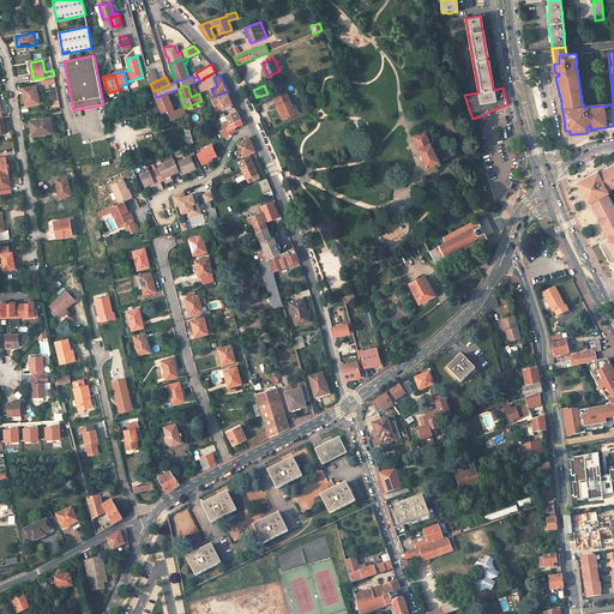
[(36,86),(24,89),(24,94),(24,95),(26,106),(40,103),(36,86)]
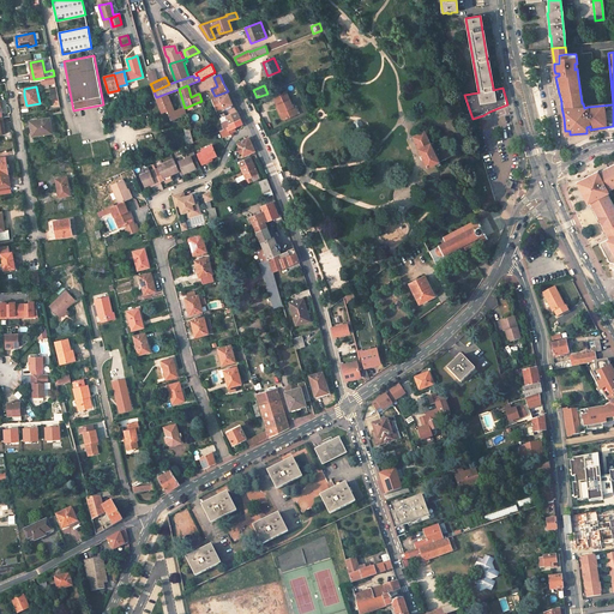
[(278,106),(282,112),(281,112),(283,119),(294,114),(292,107),(293,107),(287,91),(274,97),(277,106),(278,106)]
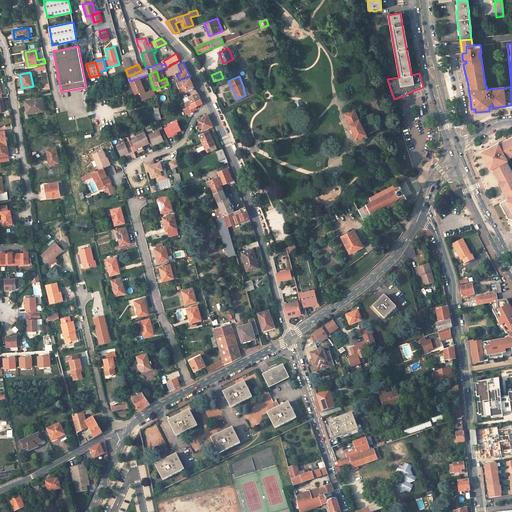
[(138,78),(130,81),(135,94),(140,93),(143,100),(154,96),(156,95),(154,90),(153,89),(145,92),(142,84),(140,85),(138,78)]
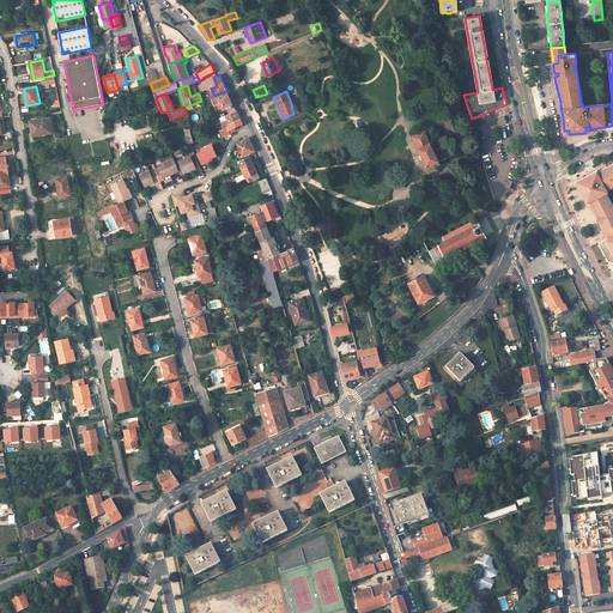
[(228,93),(219,96),(224,108),(232,104),(230,97),(228,93)]
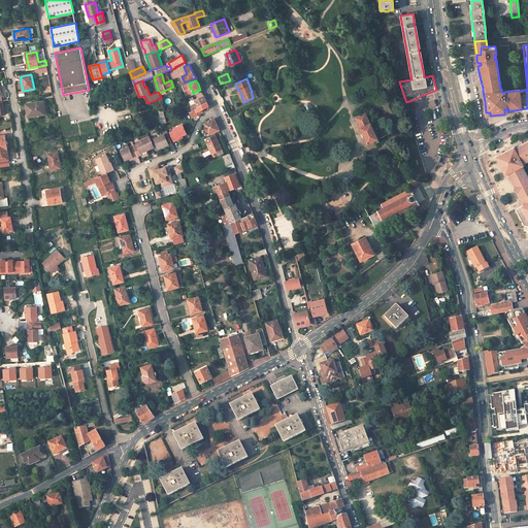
[(182,86),(187,96),(192,94),(193,93),(189,83),(182,86)]
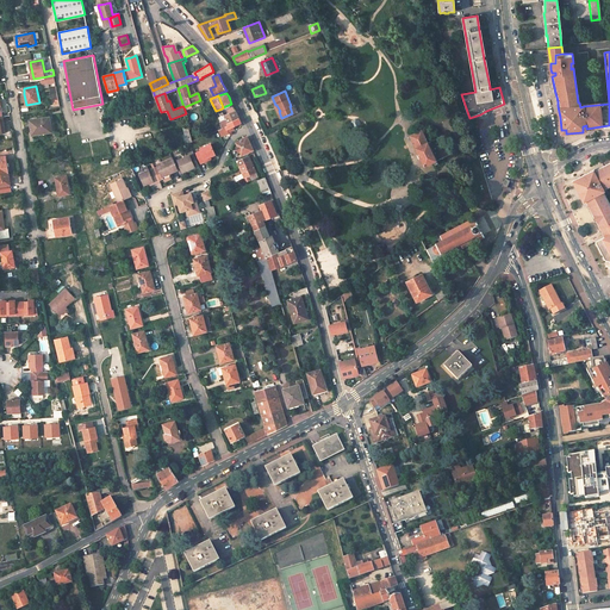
[(236,110),(218,118),(223,128),(225,126),(229,125),(228,123),(240,118),(236,110)]
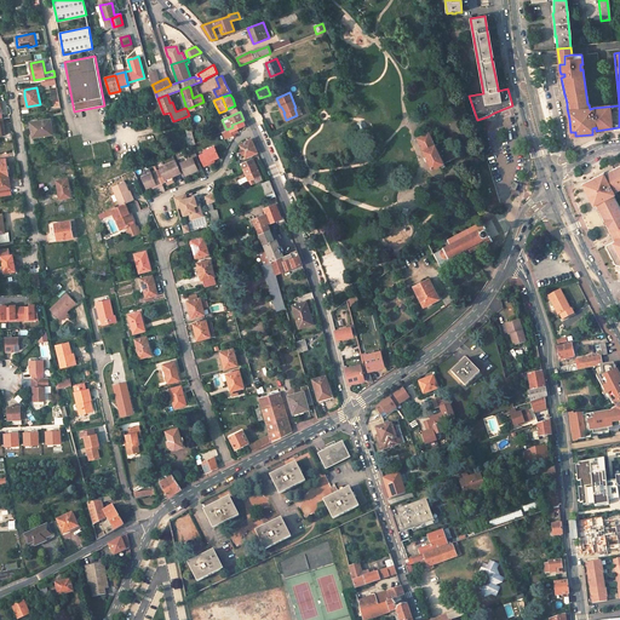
[(51,120),(30,122),(33,137),(52,135),(51,120)]
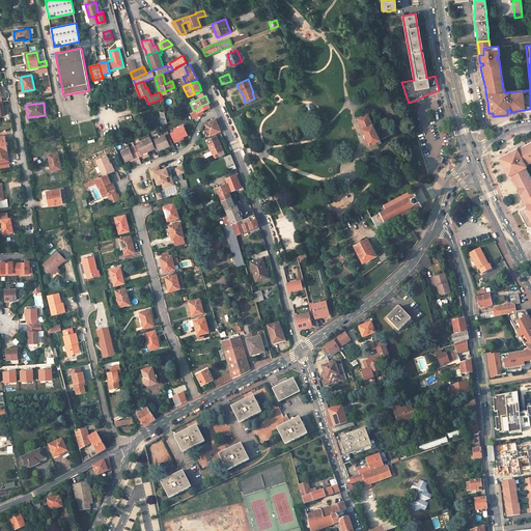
[(208,103),(198,107),(199,109),(196,110),(197,113),(211,107),(210,106),(208,103)]
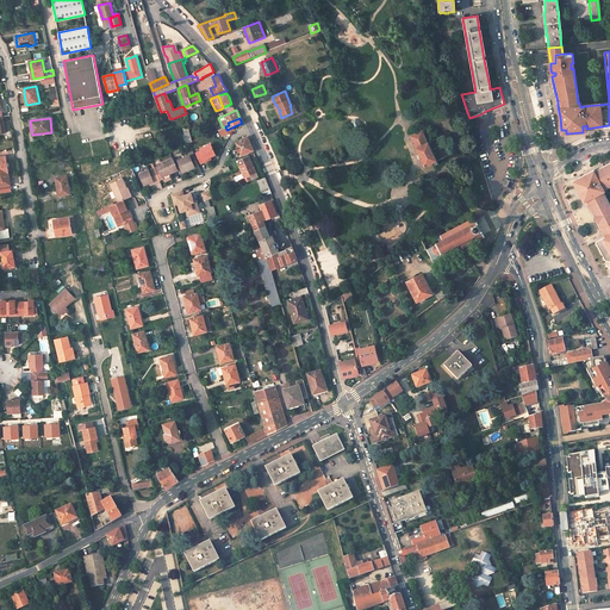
[(182,129),(187,142),(193,141),(190,128),(182,129)]
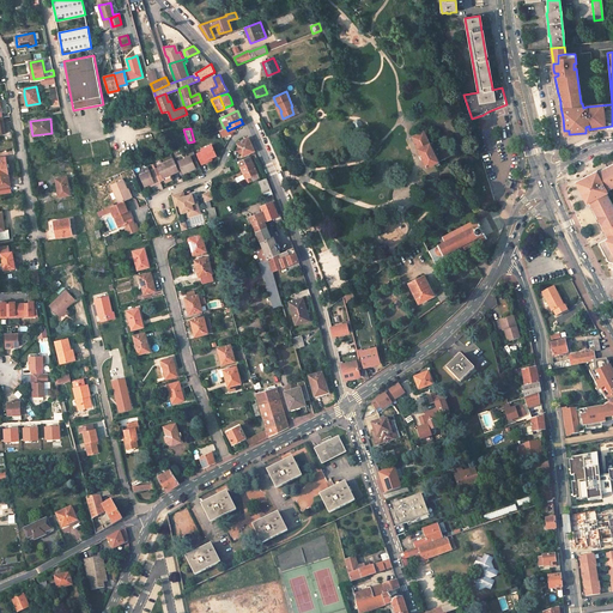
[(412,137),(428,167),(437,162),(454,153),(444,134),(434,140),(428,129),(412,137)]
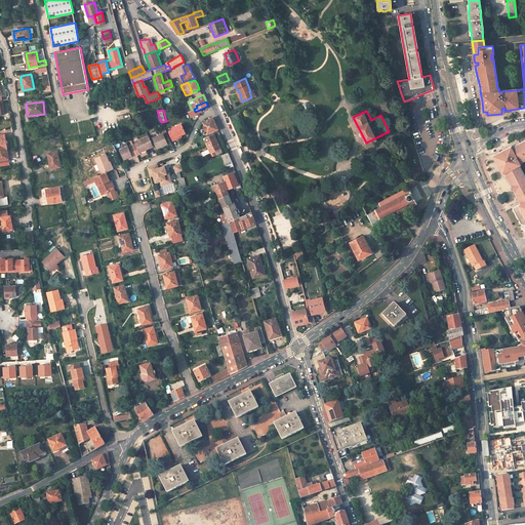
[(203,122),(208,132),(208,133),(217,129),(215,123),(213,118),(203,122)]
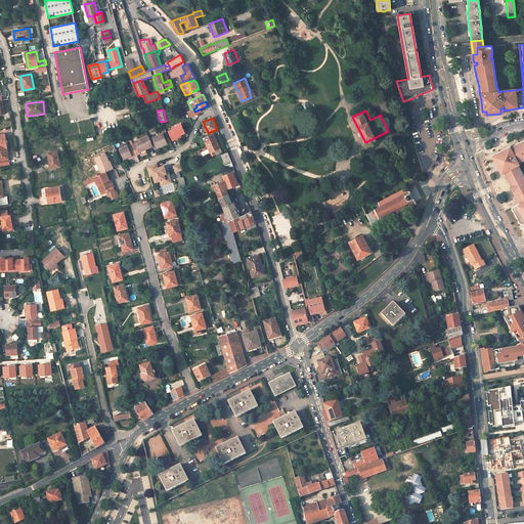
[(181,124),(172,128),(173,130),(169,132),(173,141),(177,139),(176,137),(180,135),(185,133),(181,124)]
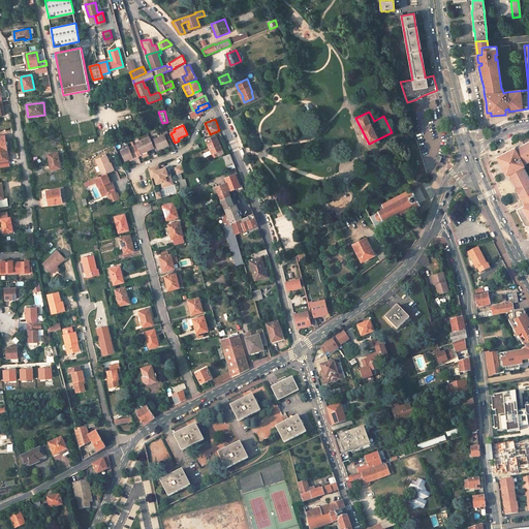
[(164,135),(155,139),(159,150),(163,148),(168,146),(169,147),(174,145),(168,134),(165,136),(164,135)]
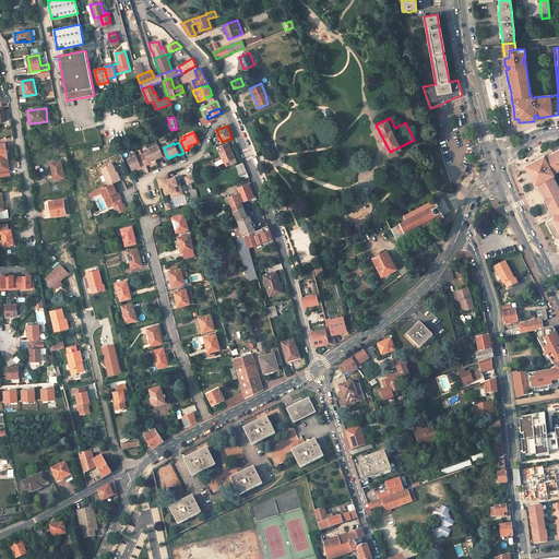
[(4,143),(0,143),(0,170),(9,169),(4,143)]
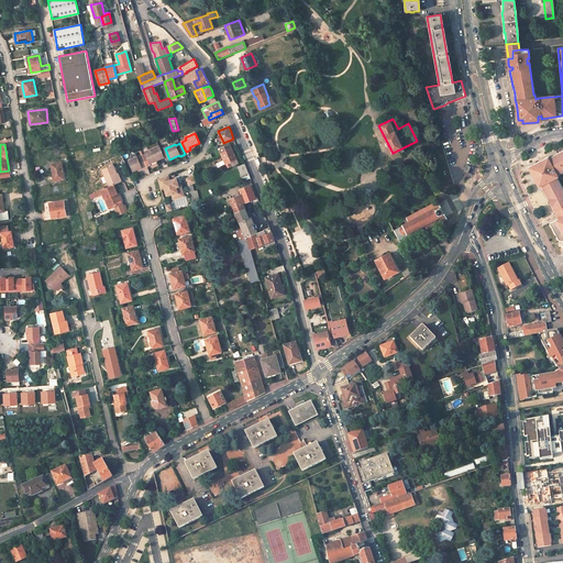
[(239,164),(229,144),(219,148),(224,161),(225,164),(228,168),(239,164)]
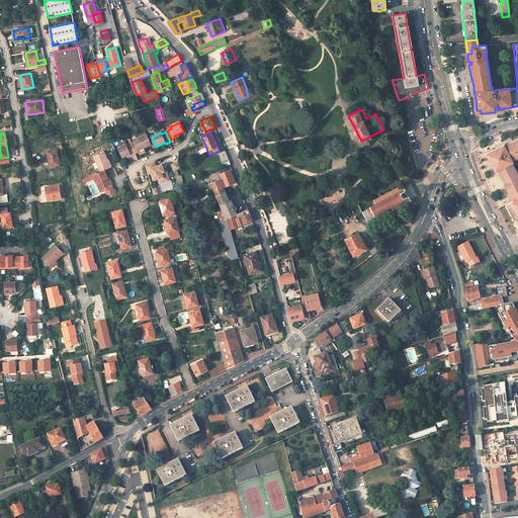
[(147,135),(132,142),(132,144),(136,152),(139,151),(144,148),(145,148),(148,147),(152,145),(149,138),(147,135)]
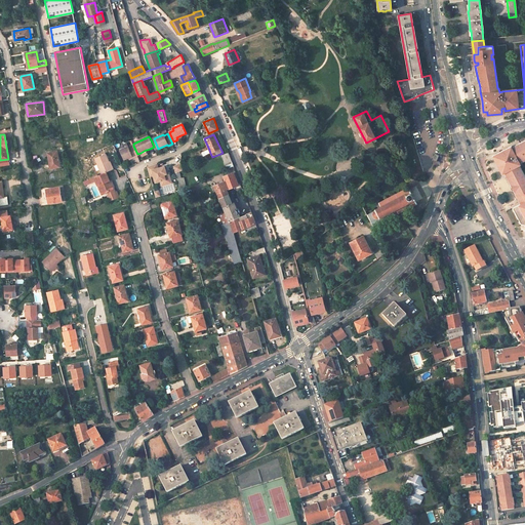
[(524,174),(520,165),(521,163),(524,160),(524,140),(521,144),(521,145),(518,146),(513,149),(512,147),(493,156),(501,171),(502,174),(505,173),(517,196),(518,198),(519,197),(523,203),(521,204),(513,208),(521,225),(524,226),(524,174)]
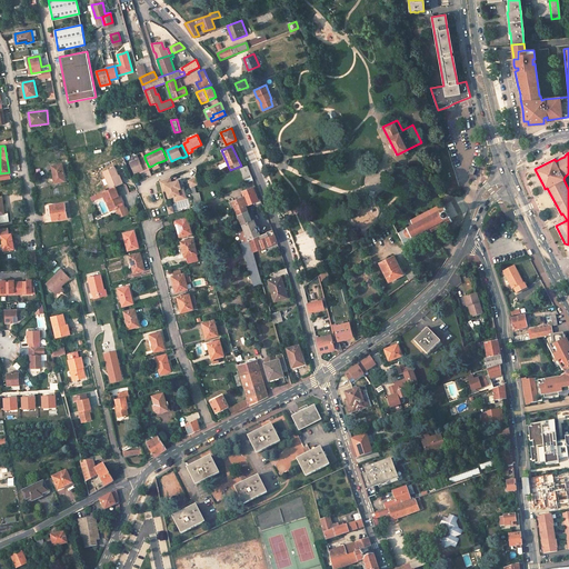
[(140,158),(130,161),(135,172),(139,170),(143,169),(145,171),(147,170),(149,169),(149,167),(145,158),(140,160),(140,158)]
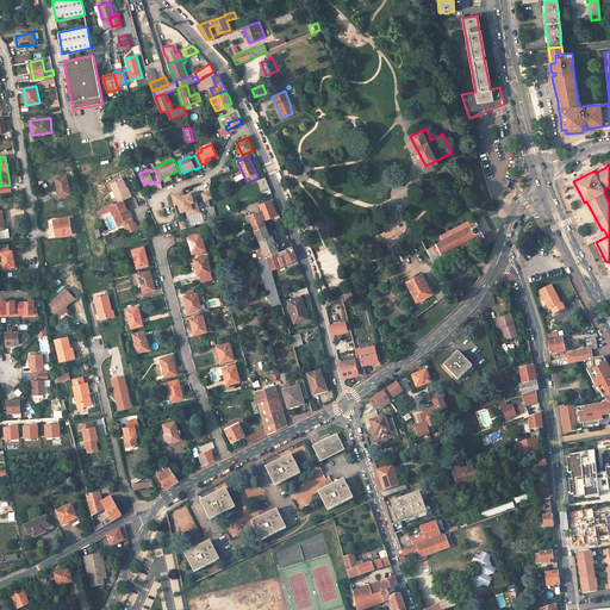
[(67,175),(57,178),(58,188),(57,188),(58,197),(70,194),(67,175)]
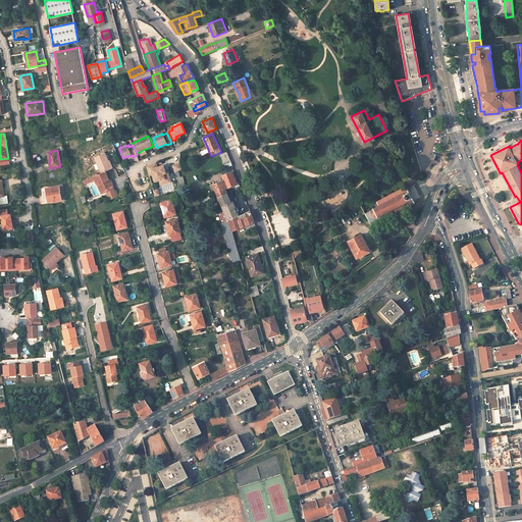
[(220,154),(223,162),(230,160),(226,152),(220,154)]
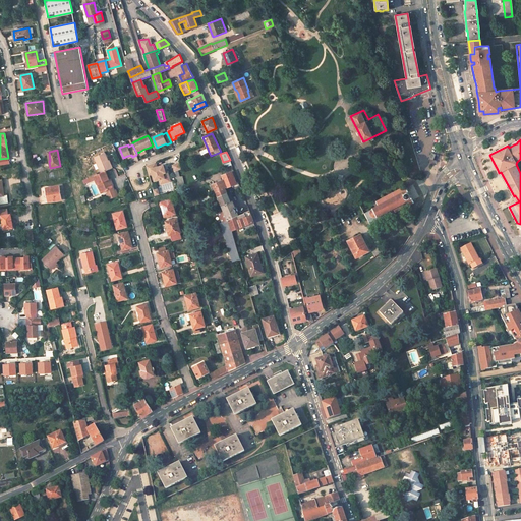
[(105,153),(95,157),(102,173),(106,171),(111,169),(108,161),(109,160),(105,153)]
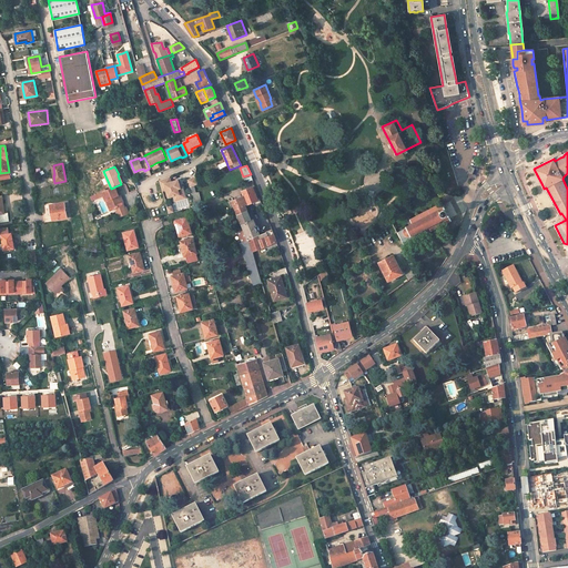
[(170,176),(159,181),(162,191),(165,190),(168,198),(173,196),(179,194),(179,196),(184,195),(182,188),(180,188),(178,189),(175,181),(171,182),(170,176)]
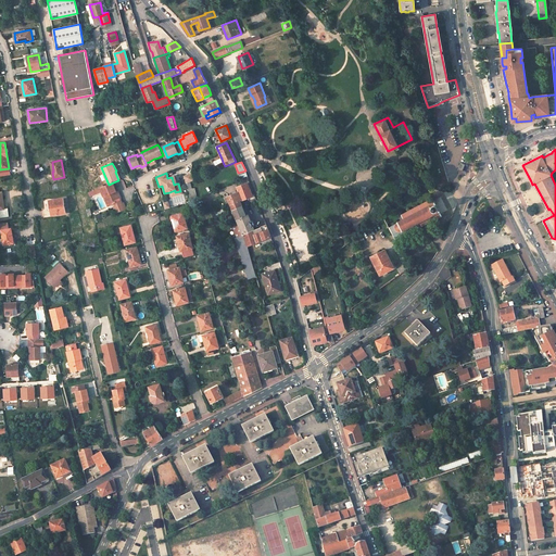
[(185,177),(187,184),(190,181),(194,180),(191,174),(185,177)]
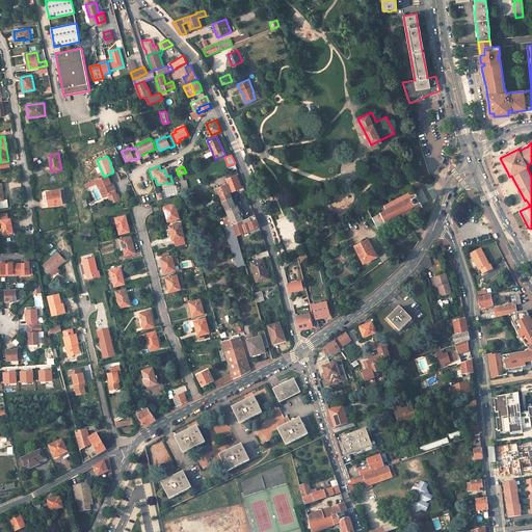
[(104,177),(97,180),(98,183),(104,196),(108,194),(115,192),(116,195),(109,197),(111,203),(121,200),(114,184),(113,184),(112,183),(111,183),(108,175),(104,177)]
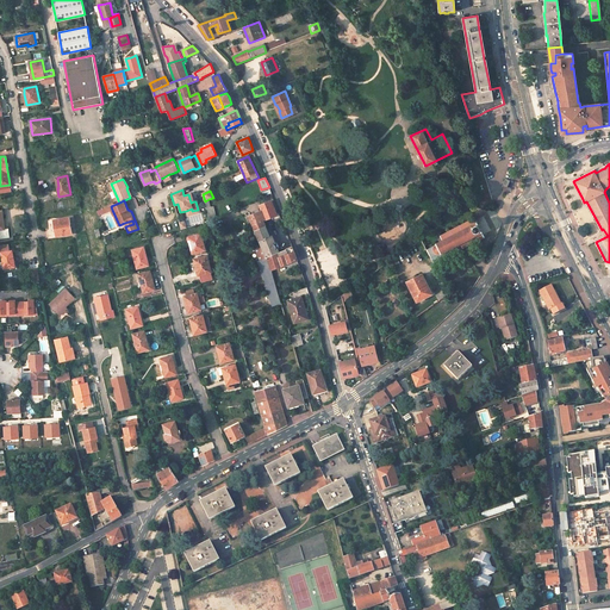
[(274,200),(260,205),(262,211),(249,216),(255,231),(255,230),(266,226),(263,221),(273,217),(274,221),(281,217),(274,200)]
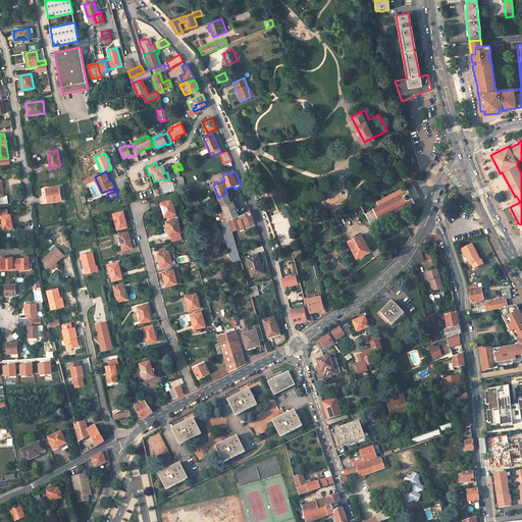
[(394,213),(401,210),(402,210),(402,209),(409,206),(410,206),(411,206),(410,205),(414,203),(414,204),(415,204),(415,202),(406,186),(405,187),(402,189),(402,188),(401,189),(401,190),(394,193),(394,192),(393,193),(393,194),(385,197),(384,197),(384,198),(377,202),(376,201),(376,203),(375,204),(375,205),(376,206),(377,207),(373,209),(373,210),(365,214),(371,226),(372,225),(372,224),(384,218),(385,219),(386,218),(385,217),(393,214),(394,214),(395,214),(394,213)]
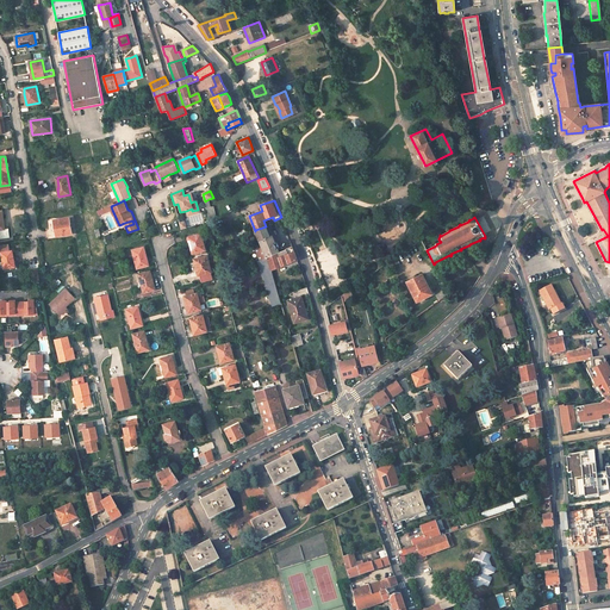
[(69,218),(54,221),(56,236),(72,234),(69,218)]
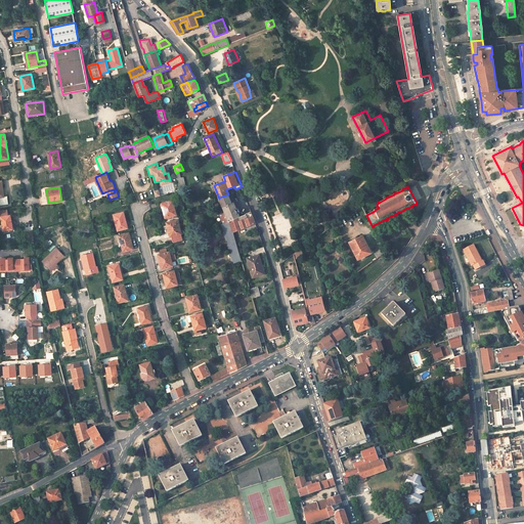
[(228,194),(219,198),(228,221),(221,224),(229,245),(227,246),(233,262),(242,260),(233,233),(229,220),(238,217),(239,217),(238,214),(239,213),(239,212),(238,209),(236,209),(231,197),(229,197),(228,194)]
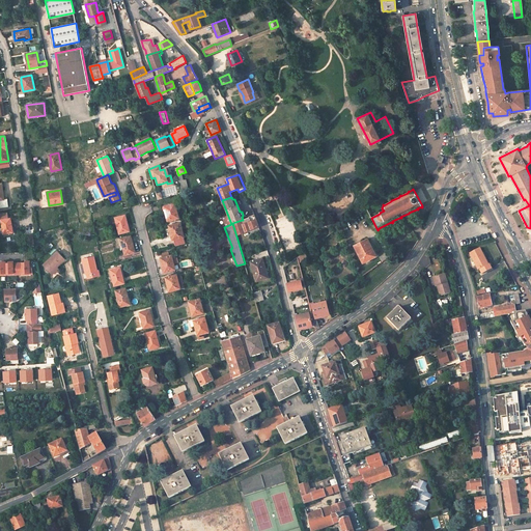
[(175,203),(165,206),(166,211),(167,215),(168,220),(178,218),(175,203)]
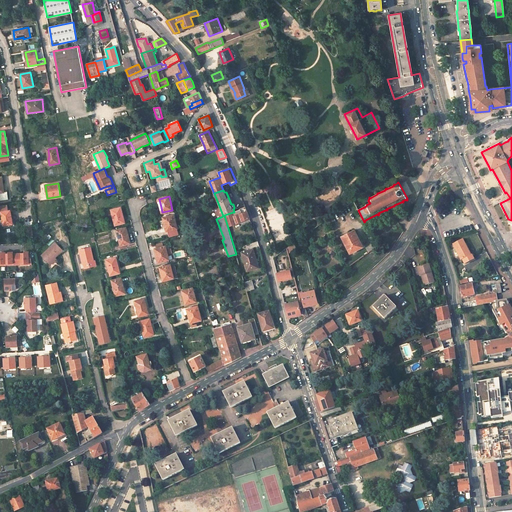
[(0,212),(1,212),(2,220),(3,226),(6,225),(6,227),(11,227),(10,224),(12,224),(11,221),(10,211),(7,211),(6,205),(0,205),(0,212)]
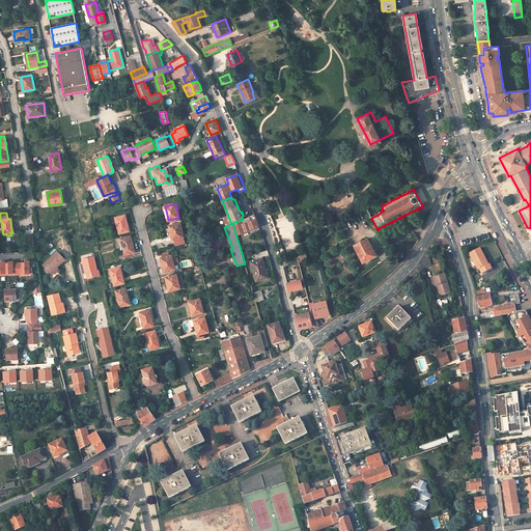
[(242,220),(232,223),(236,236),(239,235),(238,233),(258,226),(257,221),(254,215),(249,217),(250,221),(243,223),(242,220)]
